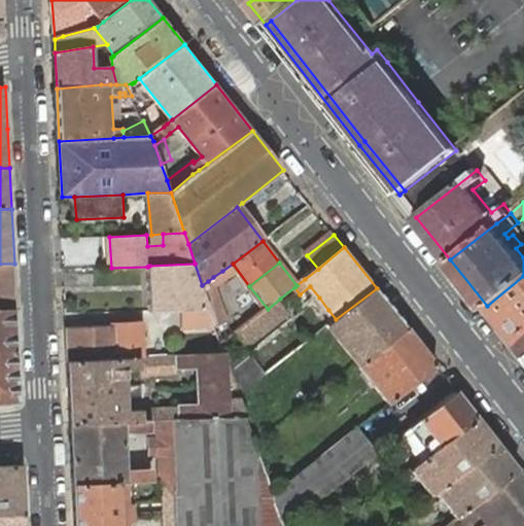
[(0,310),(16,310),(14,264),(0,264),(0,310)]
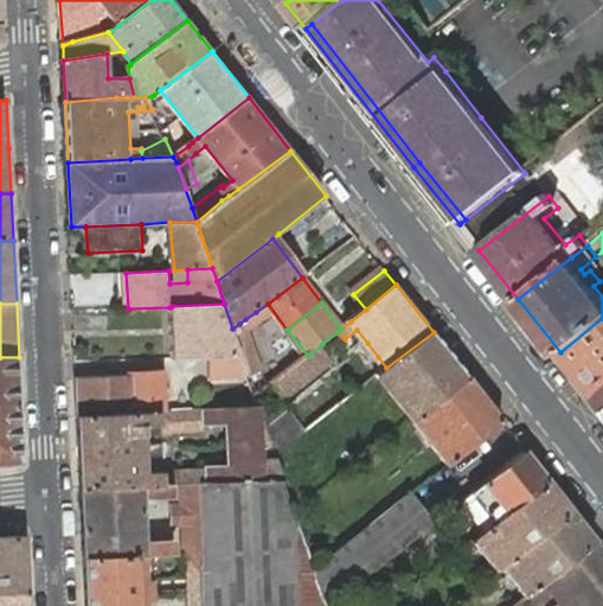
[(232,329),(224,304),(172,306),(174,358),(181,358),(211,357),(242,356),(249,375),(263,369),(245,319),(239,324),(232,329)]
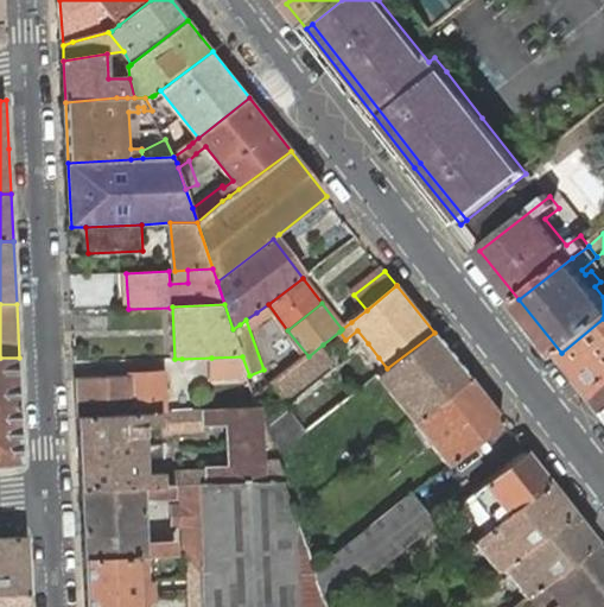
[(287,330),(268,304),(256,313),(294,366),(309,356),(287,330)]
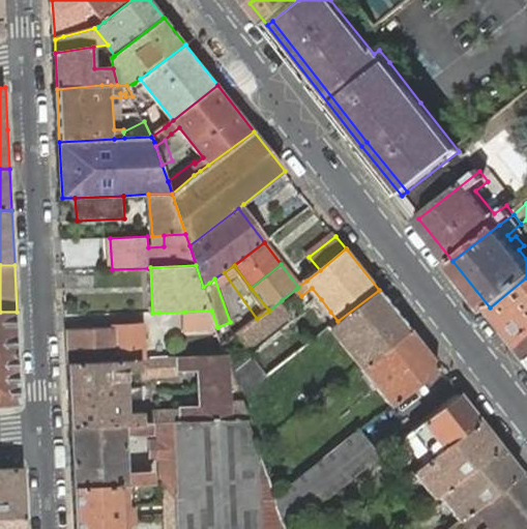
[(526,277),(490,307),(517,343),(526,334),(526,277)]
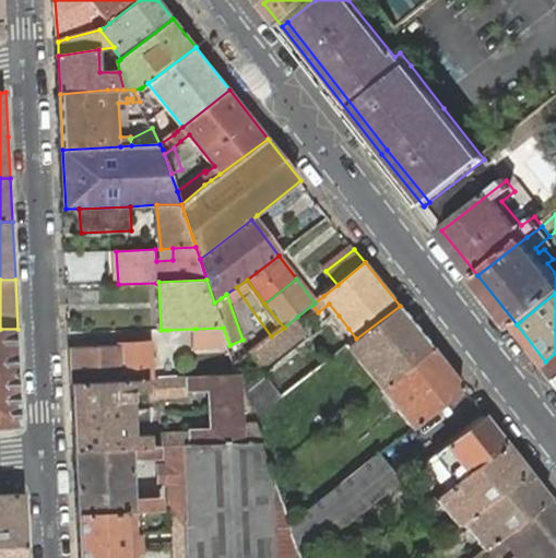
[(432,346),(400,306),(356,339),(346,347),(354,357),(379,389),(380,387),(432,346)]
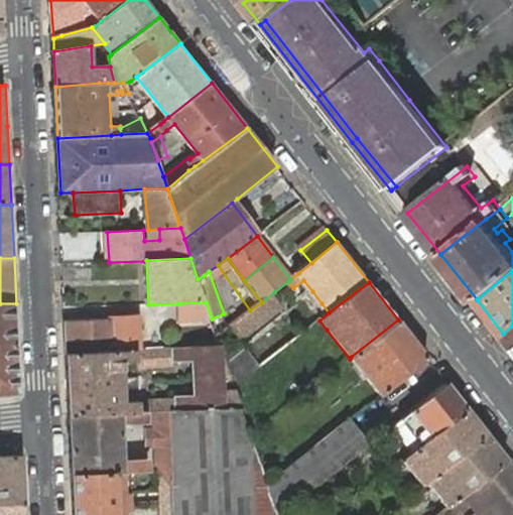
[(262,302),(250,310),(234,324),(241,334),(245,338),(285,306),(274,292),(262,302)]
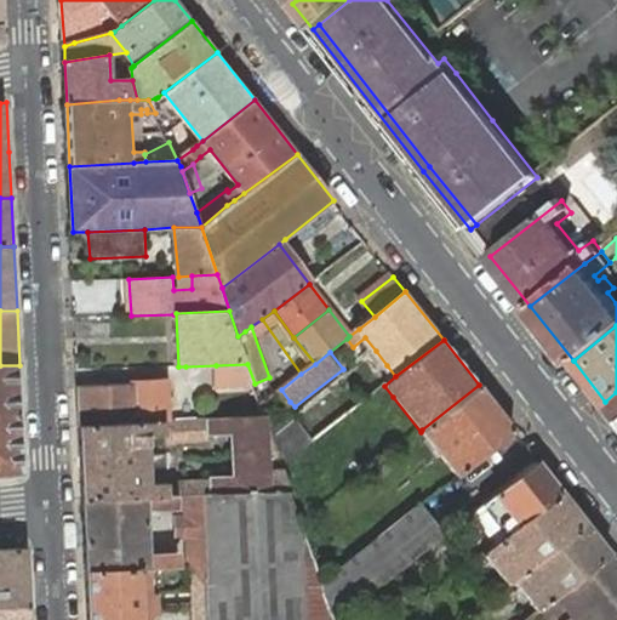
[(255,384),(247,364),(216,365),(217,386),(256,387),(255,384)]
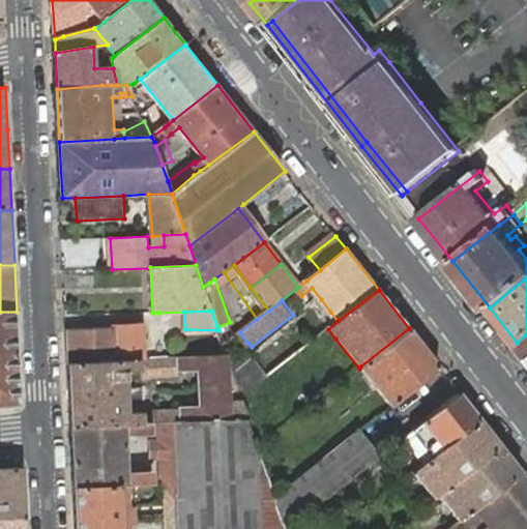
[(0,353),(19,353),(17,312),(0,312),(0,353)]
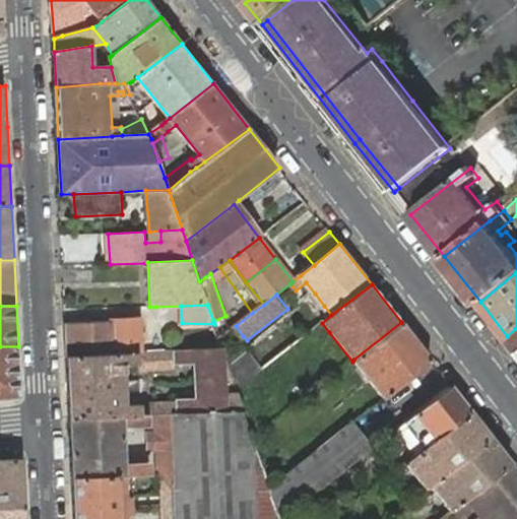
[(158,311),(160,330),(178,328),(175,308),(158,311)]
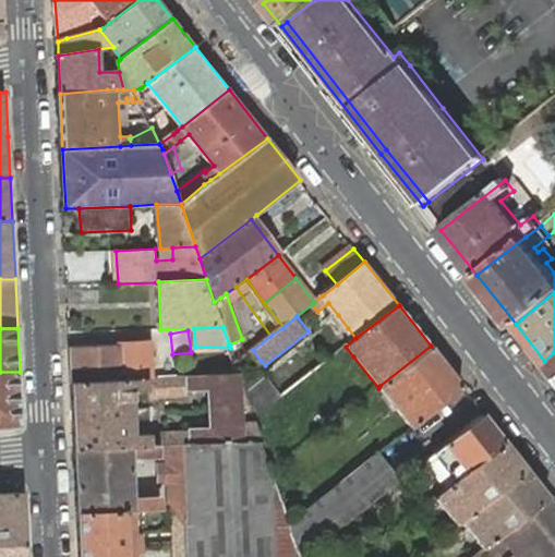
[(72,348),(74,383),(149,379),(156,378),(155,371),(155,363),(155,356),(149,356),(148,343),(72,348)]
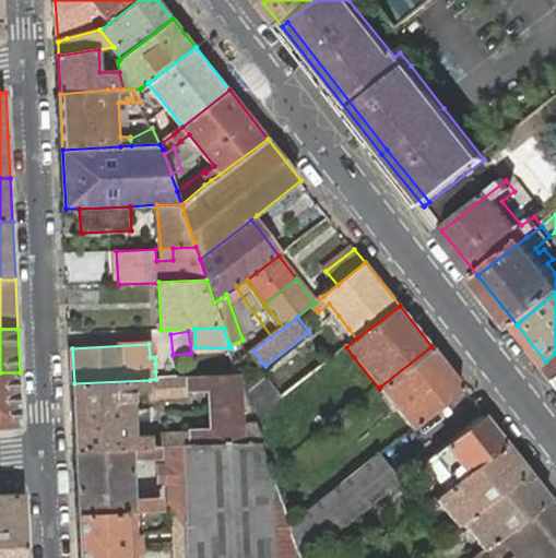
[(464,388),(432,346),(380,387),(388,396),(394,405),(400,411),(414,428),(464,388)]
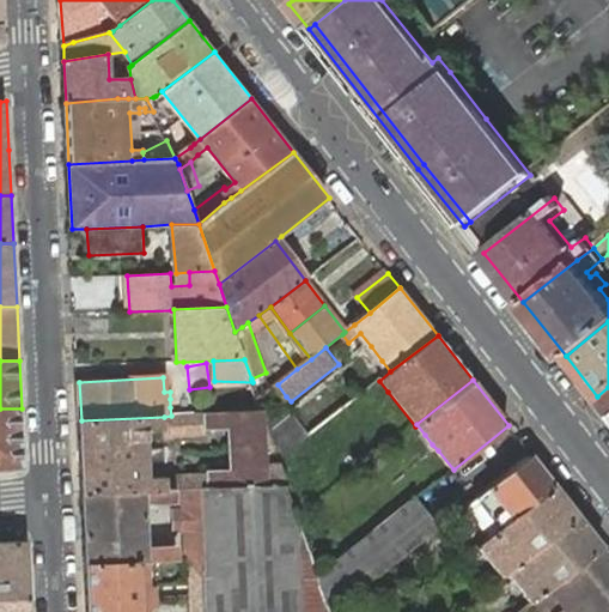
[(608,387),(597,397),(608,411),(608,387)]
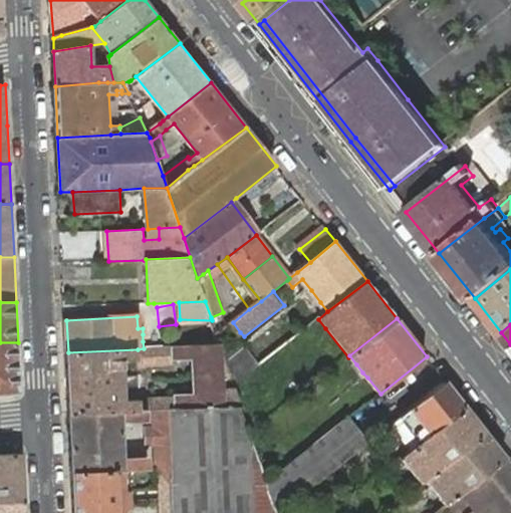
[(0,395),(20,393),(18,342),(0,342),(0,395)]
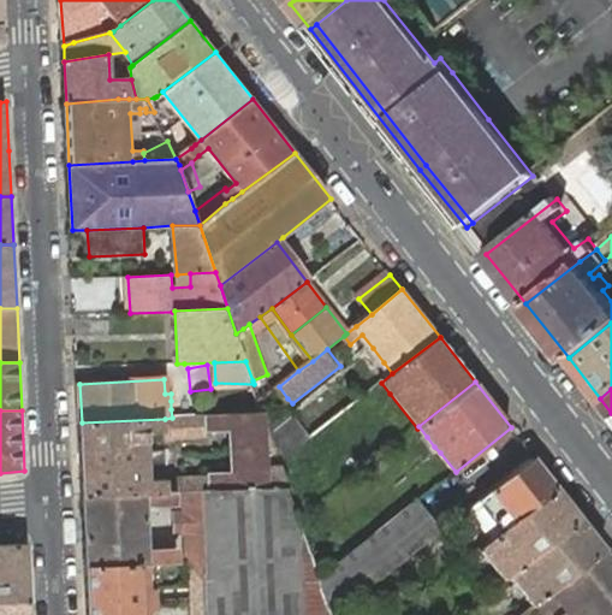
[(271,432),(265,413),(267,465),(283,465),(280,461),(271,432)]
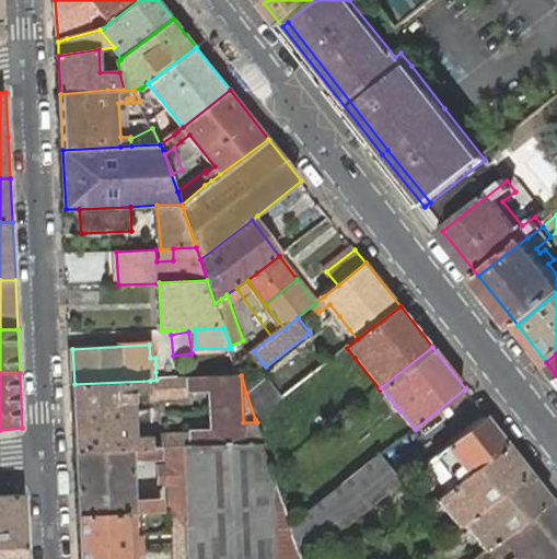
[(218,444),(215,376),(189,377),(190,393),(208,393),(210,429),(190,430),(190,433),(192,445),(218,444)]
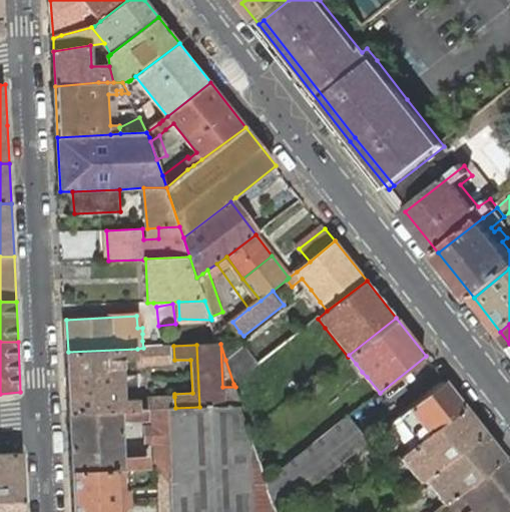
[(225,360),(233,384),(250,372),(260,364),(244,345),(225,360)]
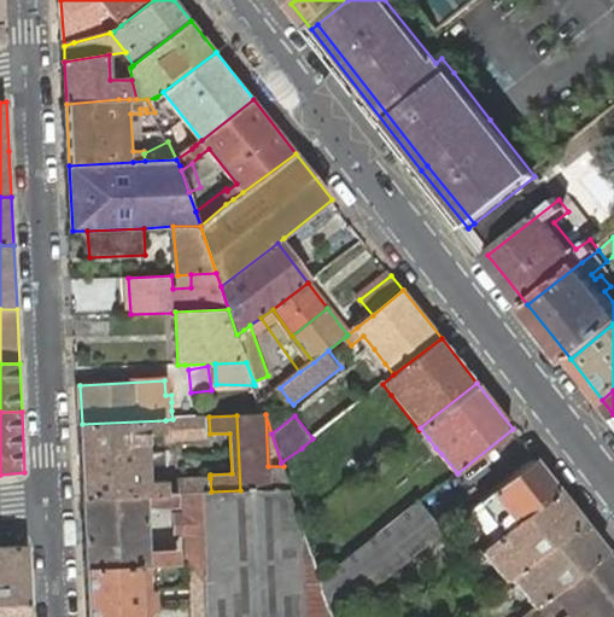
[(210,434),(209,417),(173,419),(165,420),(82,424),(86,498),(168,494),(177,494),(206,493),(211,492),(210,478),(168,479),(151,481),(150,435),(165,434),(167,443),(210,441),(210,434)]
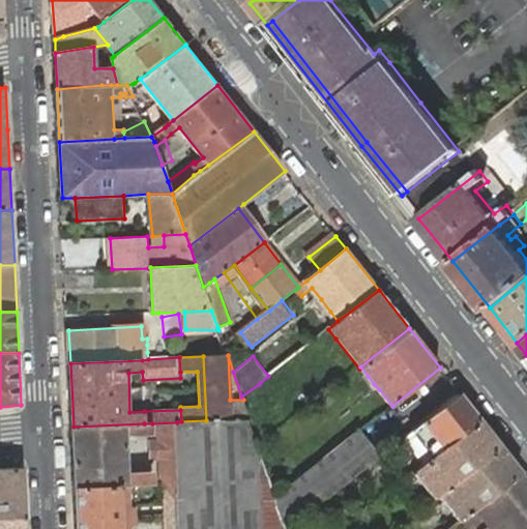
[(129,412),(144,411),(143,380),(142,372),(128,373),(129,412)]
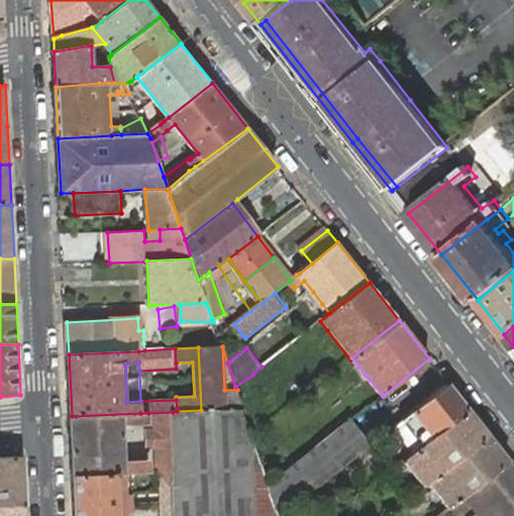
[(326,386),(322,382),(313,389),(317,394),(326,386)]
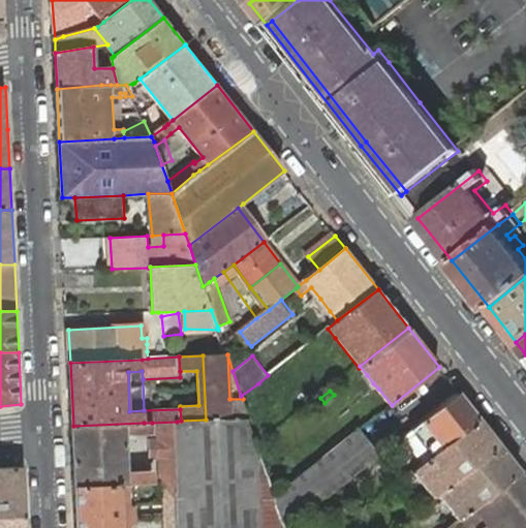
[(481,420),(460,394),(418,427),(404,438),(407,442),(425,464),(438,453),(481,420)]
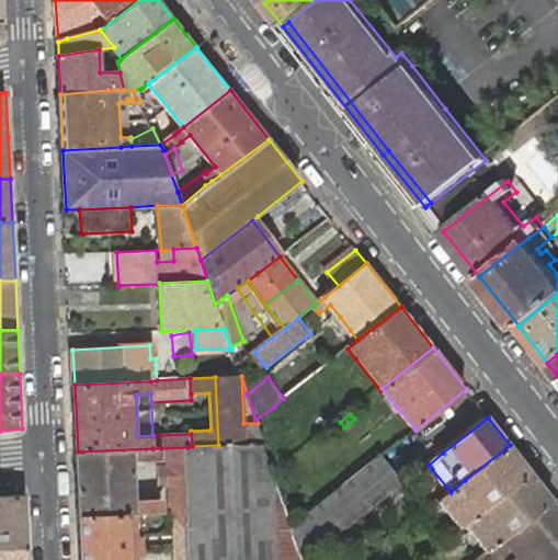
[(275,473),(264,444),(218,445),(192,446),(188,447),(191,527),(188,527),(189,559),(308,559),(360,520),(405,483),(395,471),(383,456),(294,527),(275,473)]
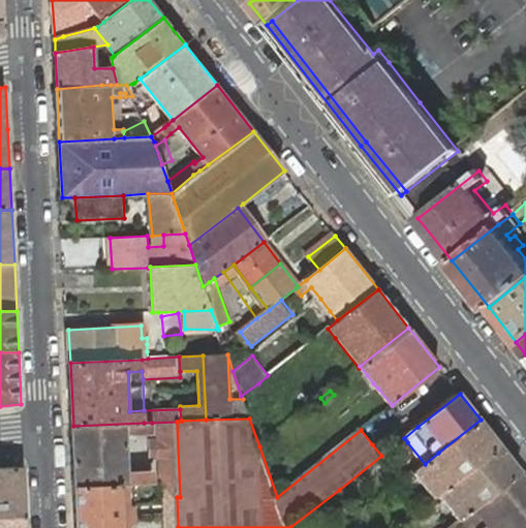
[(500,445),(481,420),(438,453),(425,464),(414,472),(420,477),(424,483),(435,498),(439,494),(500,445)]
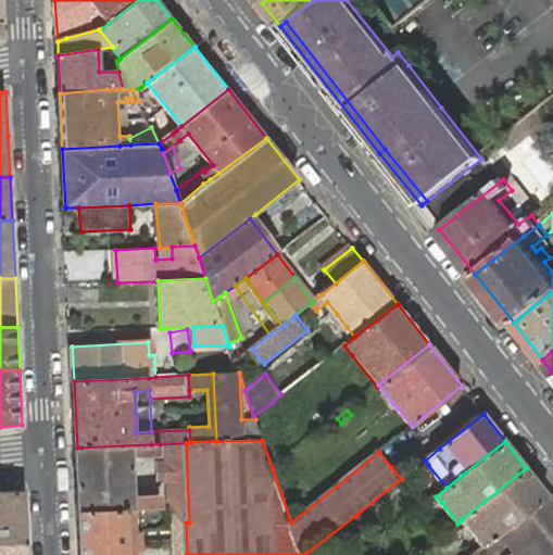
[(189,522),(186,443),(160,444),(160,451),(166,451),(167,464),(159,464),(160,482),(167,482),(170,507),(173,509),(174,554),(187,554),(186,522),(189,522)]
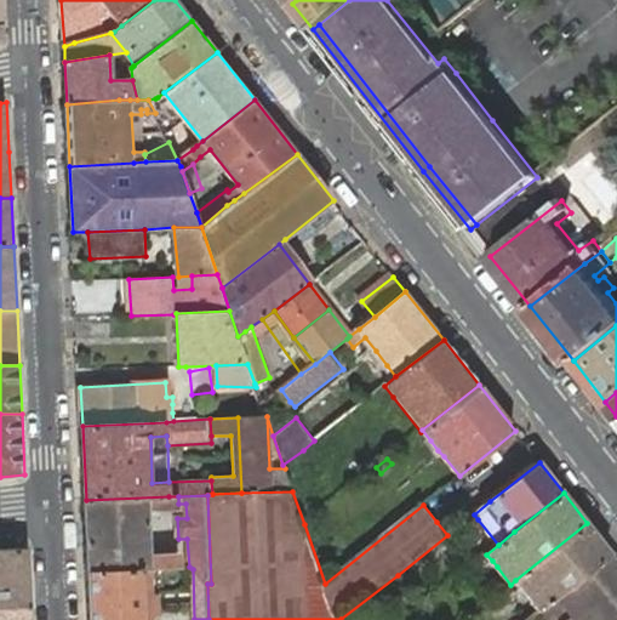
[(178,504),(178,496),(169,496),(86,500),(91,619),(149,619),(149,618),(155,616),(154,596),(148,596),(147,581),(155,581),(154,569),(182,567),(181,555),(175,555),(149,556),(149,544),(148,511),(178,510),(178,504)]
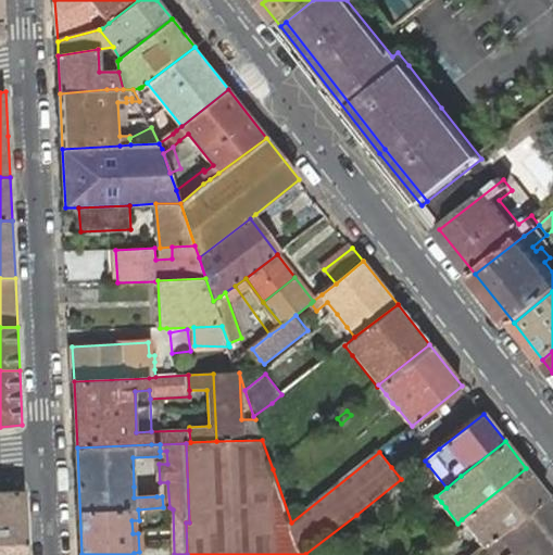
[(549,496),(526,468),(462,519),(467,527),(470,532),(484,547),(489,543),(502,533),(549,496)]
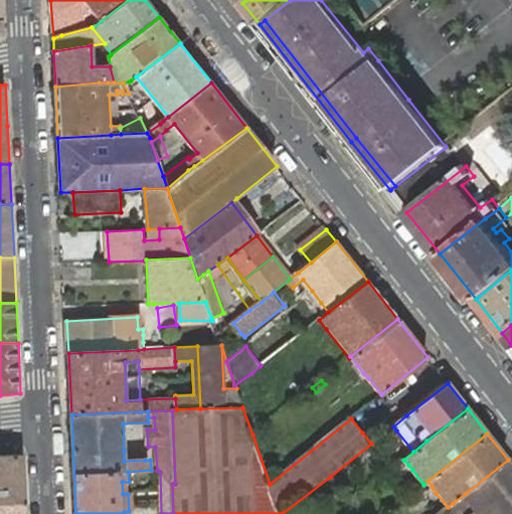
[(12,445),(0,446),(0,503),(26,502),(23,455),(12,445)]
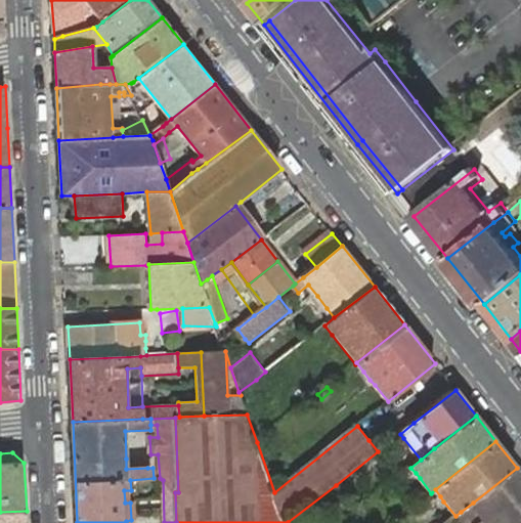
[(126,469),(147,468),(146,458),(126,459),(126,469)]
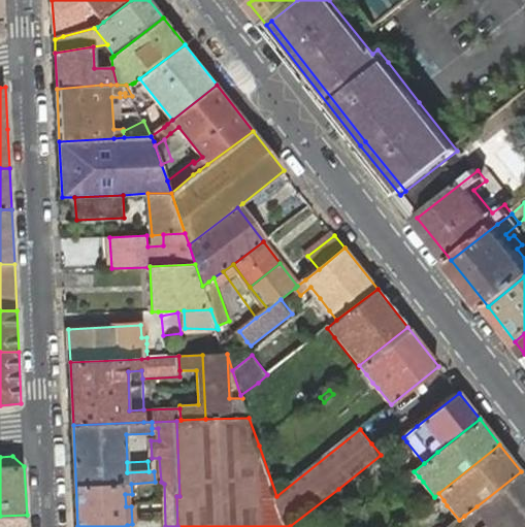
[(524,475),(521,471),(477,506),(490,524),(492,526),(524,526),(524,475)]
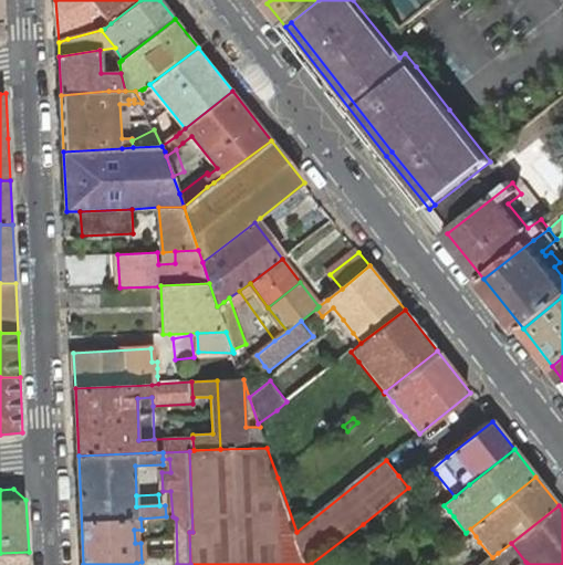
[(29,564),(29,552),(0,553),(0,564),(29,564)]
